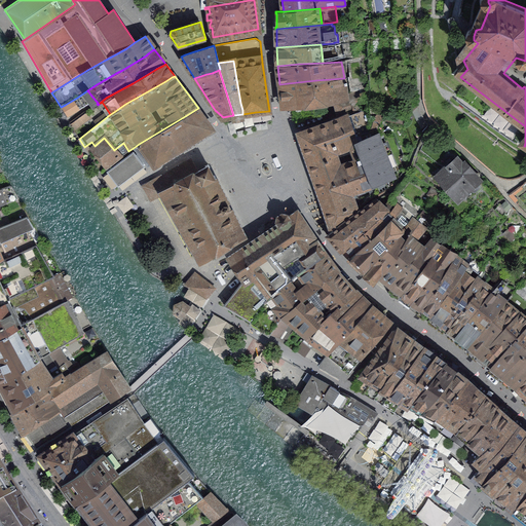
[(288,83),(279,84),(283,106),(290,105),(291,106),(294,106),(294,104),(318,101),(320,105),(334,102),(348,99),(347,95),(344,78),(316,80),(288,83)]
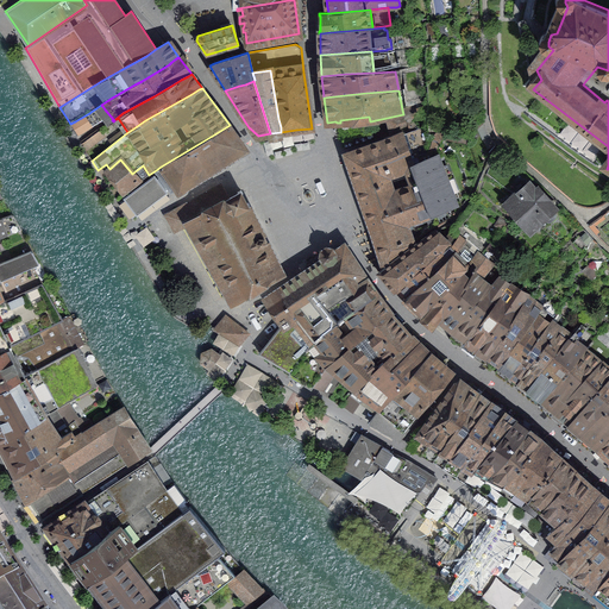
[(75,121),(70,124),(77,135),(102,119),(102,112),(105,110),(102,106),(101,105),(89,113),(75,121)]
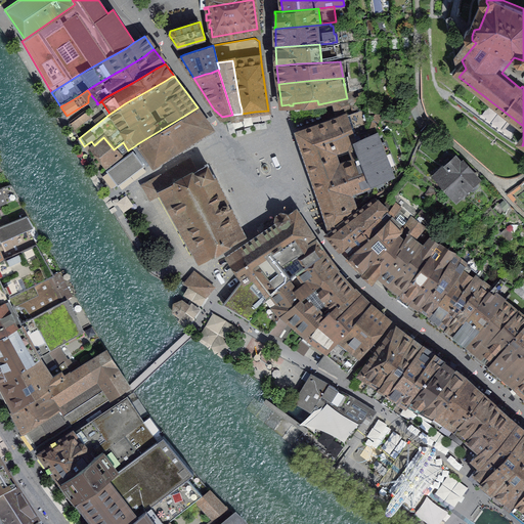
[(182,147),(213,128),(198,107),(184,116),(138,143),(142,148),(134,155),(133,154),(108,172),(119,184),(142,166),(141,165),(148,159),(154,165),(182,147)]
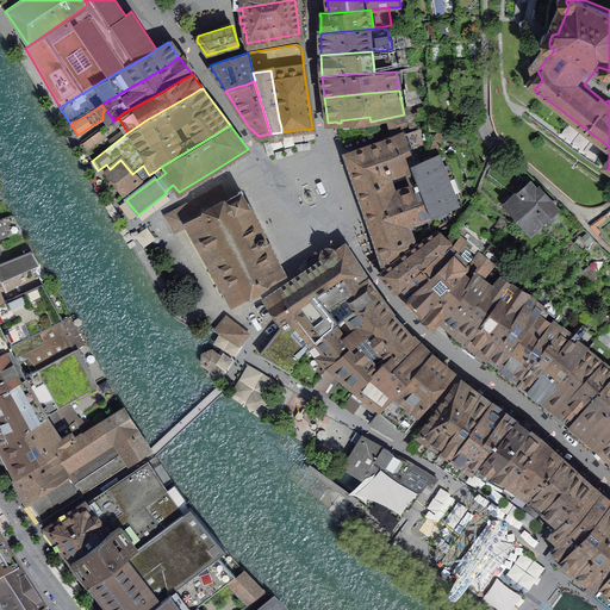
[(385,262),(386,265),(387,263),(411,247),(411,244),(421,236),(425,231),(430,229),(430,230),(455,217),(449,206),(454,203),(431,159),(415,165),(404,135),(347,154),(352,168),(372,229),(385,261),(385,262)]
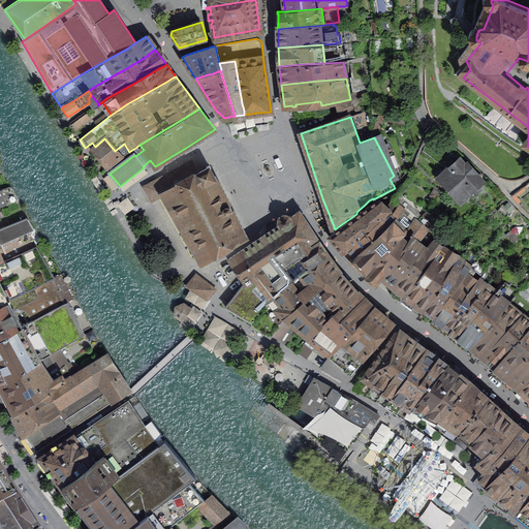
[(93,148),(109,167),(121,158),(115,151),(104,138),(95,147),(93,148)]
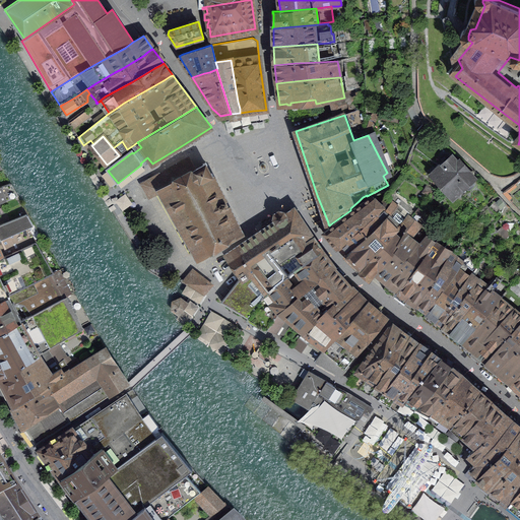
[(442,169),(438,173),(446,182),(444,183),(445,185),(453,193),(462,185),(463,186),(464,185),(465,186),(465,187),(468,190),(470,190),(474,185),(475,184),(472,181),(471,181),(470,180),(471,179),(465,171),(466,170),(458,161),(457,163),(452,156),(440,168),(442,169)]
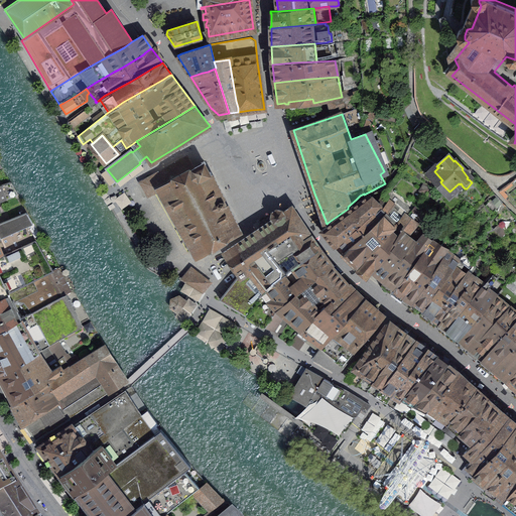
[(147,182),(153,194),(158,190),(159,191),(160,191),(197,256),(236,233),(237,234),(240,232),(238,227),(237,227),(232,217),(231,213),(230,213),(225,203),(226,203),(225,201),(224,199),(223,200),(219,189),(218,185),(217,186),(212,176),(213,176),(211,171),(210,172),(206,165),(207,164),(205,161),(201,163),(202,163),(192,168),(186,157),(152,176),(153,179),(147,182)]
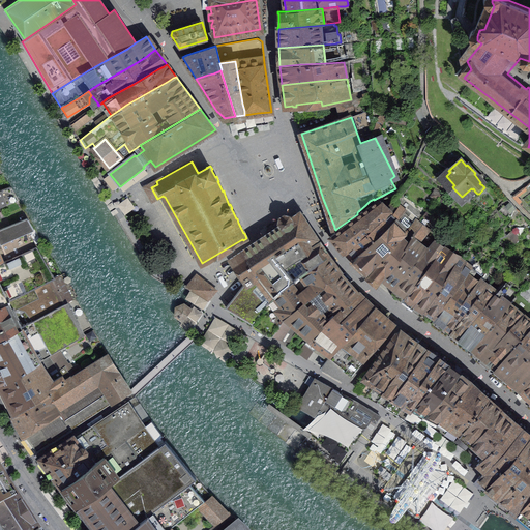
[(0,190),(0,206),(17,200),(18,200),(10,186),(0,190)]
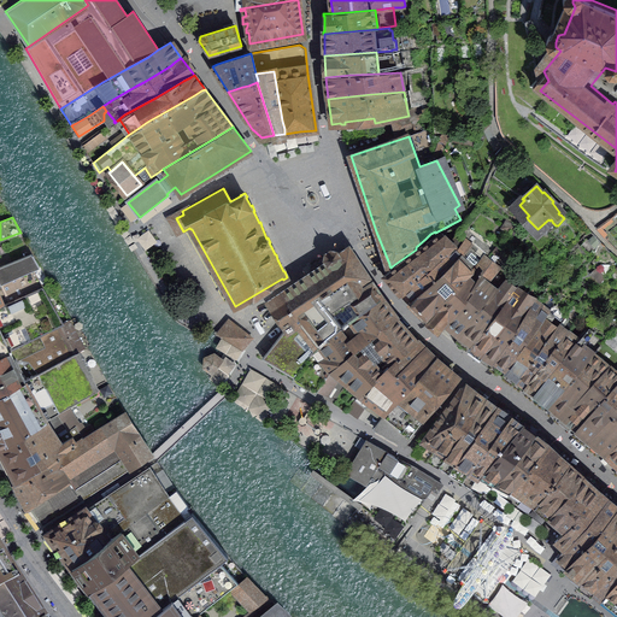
[(424,318),(425,319),(460,283),(463,281),(480,264),(479,263),(486,256),(492,247),(482,239),(483,236),(471,228),(464,236),(466,238),(464,240),(458,250),(462,254),(451,266),(409,303),(410,303),(424,317),(424,318)]
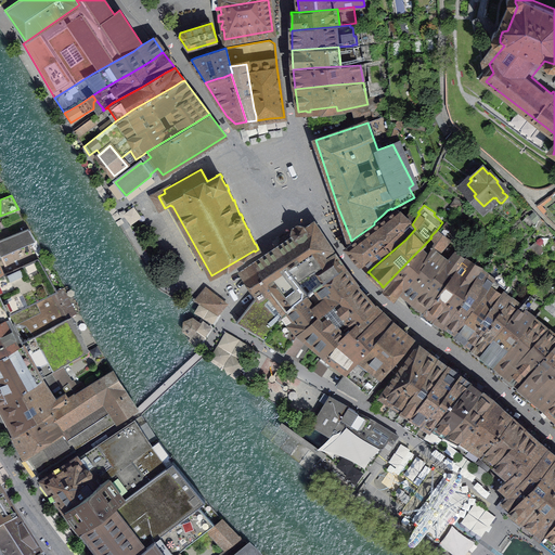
[(0,230),(14,224),(14,223),(22,220),(17,209),(0,216),(0,230)]
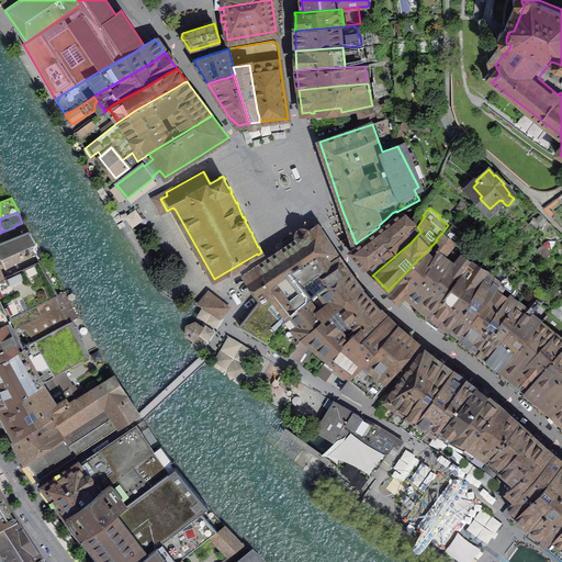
[(351,249),(350,250),(350,251),(351,254),(352,253),(363,267),(364,269),(366,268),(413,226),(415,225),(417,227),(423,218),(420,213),(412,222),(403,212),(360,244),(358,246),(352,250),(351,249)]
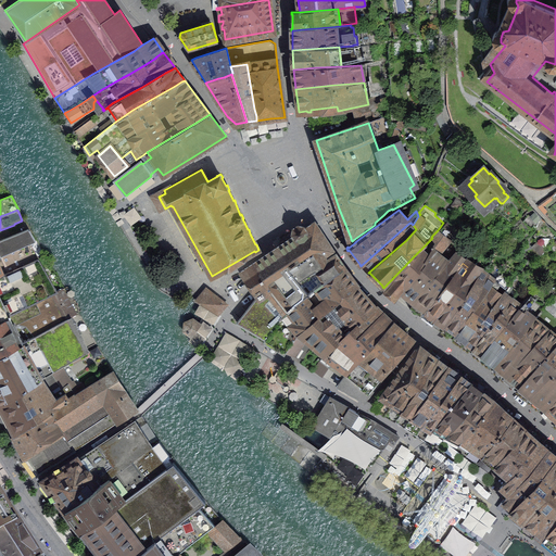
[(408,224),(362,265),(363,266),(366,264),(370,269),(367,272),(368,273),(406,240),(416,229),(413,225),(411,223),(408,224)]
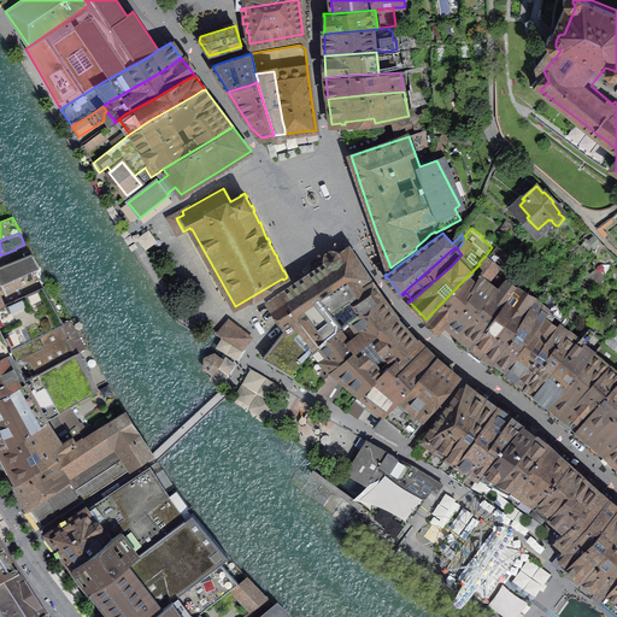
[(263,358),(294,376),(299,370),(304,364),(310,356),(318,348),(333,335),(336,331),(353,319),(381,298),(372,285),(364,291),(359,282),(365,278),(368,277),(366,275),(365,275),(363,271),(348,248),(339,256),(336,251),(330,251),(325,253),(325,259),(328,263),(319,269),(289,289),(270,301),(287,328),(263,358)]
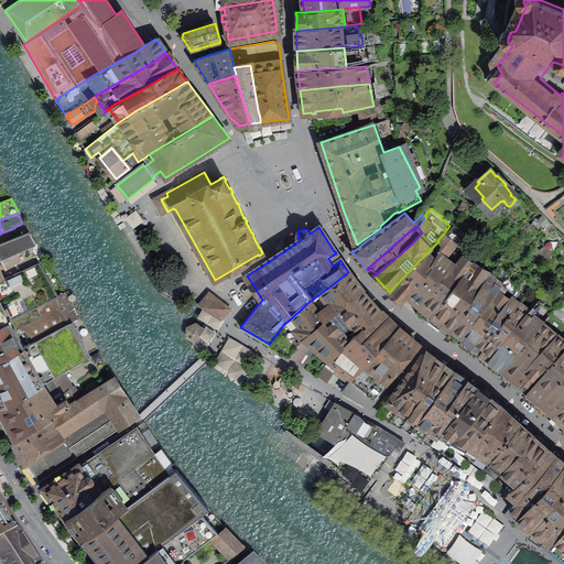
[(0,243),(0,260),(30,247),(36,245),(29,232),(0,243)]
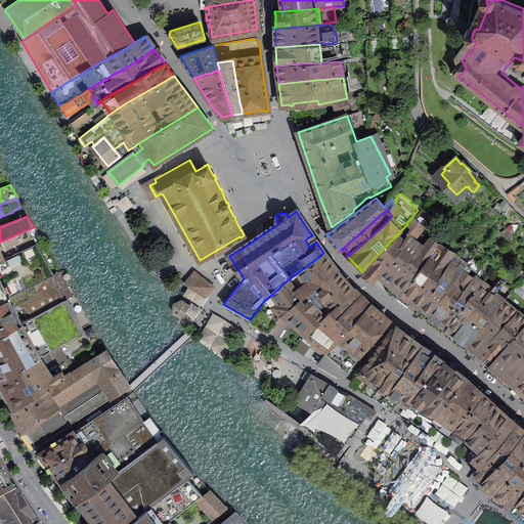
[(381,272),(392,280),(415,256),(423,247),(431,238),(430,237),(432,234),(422,227),(424,225),(418,221),(419,220),(418,219),(417,220),(412,217),(406,223),(407,224),(411,227),(407,234),(400,246),(401,248),(381,272)]
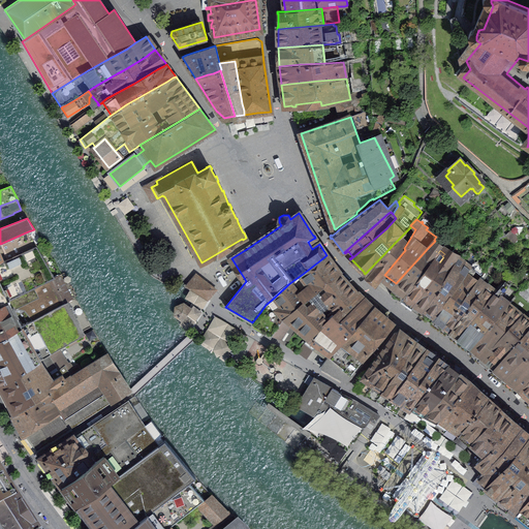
[(377,284),(384,275),(405,250),(404,248),(411,237),(415,229),(411,226),(397,241),(395,243),(365,274),(366,275),(367,274),(375,282),(377,284)]
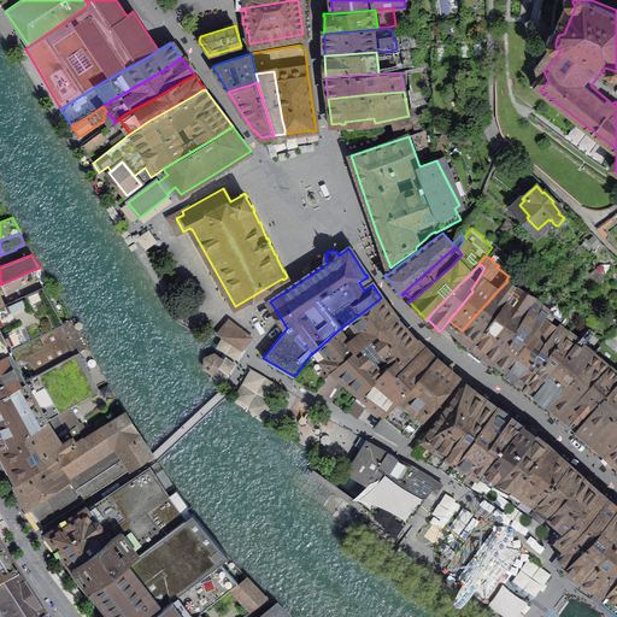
[(0,285),(0,305),(4,304),(42,287),(33,270),(0,285)]
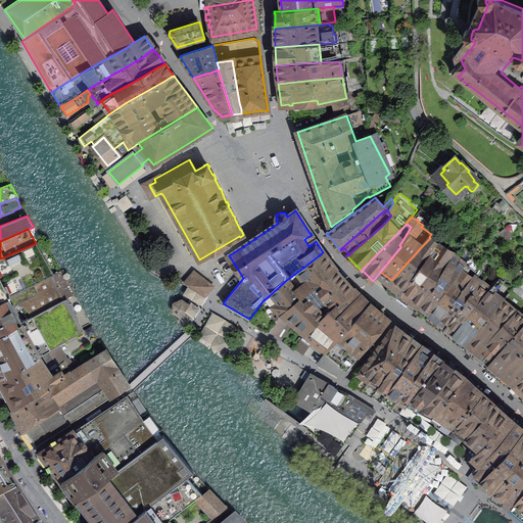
[(391,280),(383,289),(395,298),(397,296),(399,292),(403,288),(438,244),(430,238),(422,246),(414,255),(391,280)]
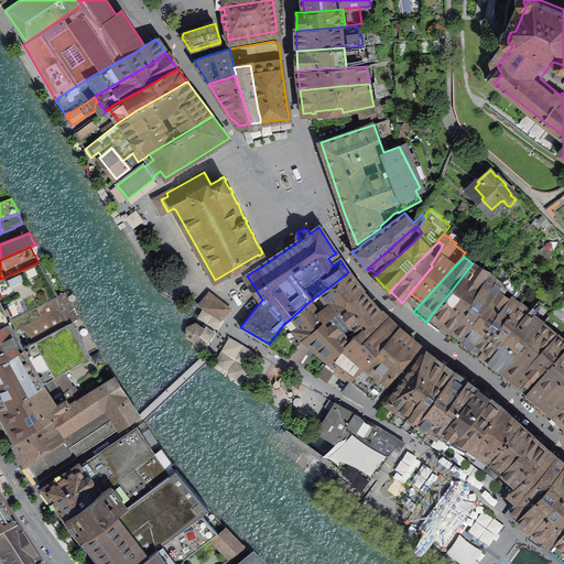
[(3,278),(0,279),(0,324),(9,321),(9,320),(52,299),(57,296),(39,262),(3,278)]
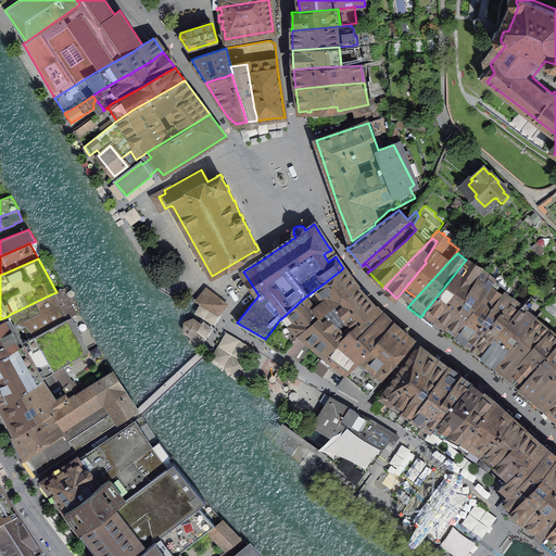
[(425,311),(422,315),(431,321),(430,324),(430,325),(439,314),(459,288),(474,265),(466,260),(429,306),(425,311)]
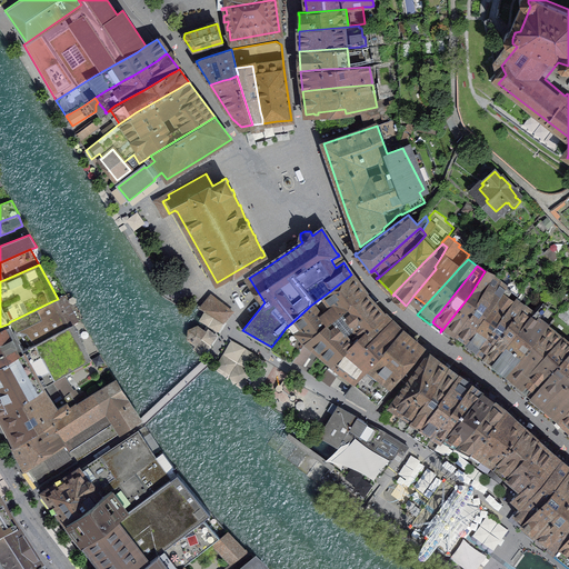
[(450,339),(451,340),(486,289),(493,277),(485,271),(470,295),(449,321),(440,332),(442,333),(443,331),(451,337),(450,339)]
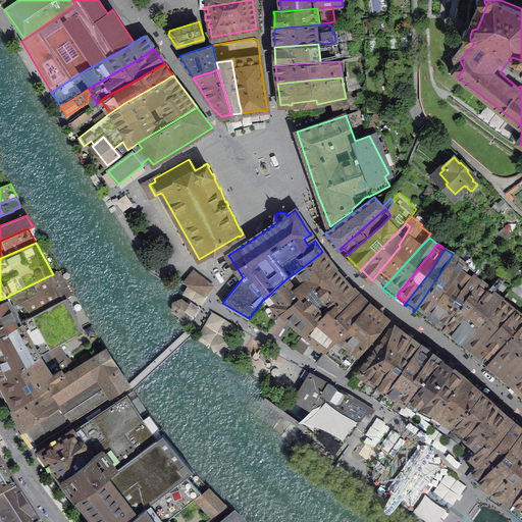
[(323,253),(322,252),(299,270),(284,280),(281,283),(269,295),(262,301),(257,308),(253,313),(249,318),(247,320),(267,332),(268,330),(277,334),(289,317),(281,313),(312,288),(334,269),(335,269),(334,268),(333,268),(323,254),(323,253)]
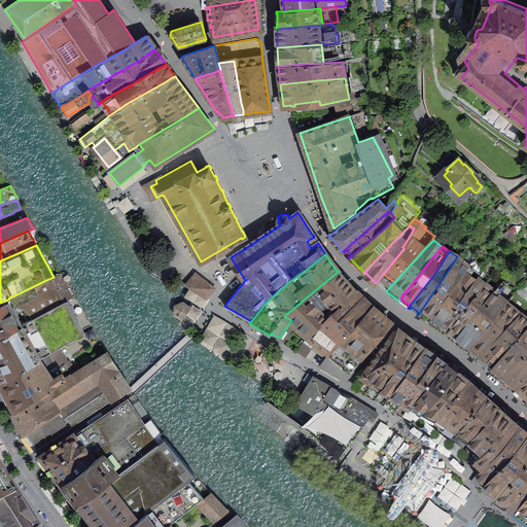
[(472,259),(468,265),(427,321),(438,329),(440,327),(477,278),(476,278),(475,279),(468,274),(470,272),(471,272),(473,269),(480,273),(483,269),(472,259)]
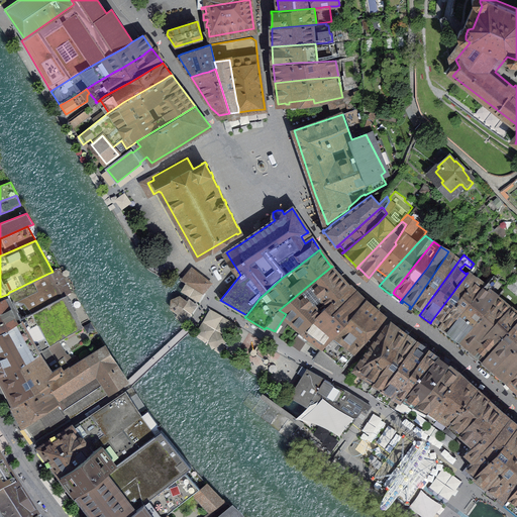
[(441,263),(410,309),(419,315),(459,260),(455,256),(449,267),(446,267),(441,263)]
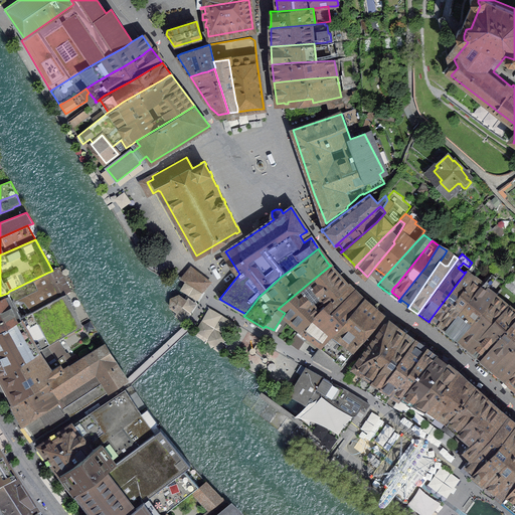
[(347,285),(330,266),(308,284),(278,309),(285,313),(289,317),(290,317),(296,321),(295,322),(298,324),(298,325),(301,327),(299,330),(308,321),(325,305),(337,294),(347,285)]
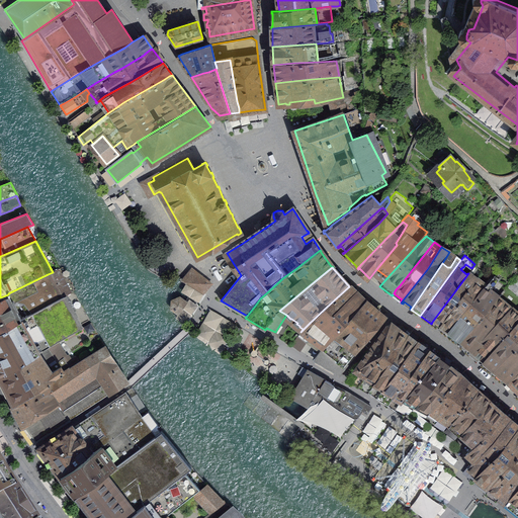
[(53,272),(48,274),(60,298),(64,296),(71,291),(59,269),(53,272)]
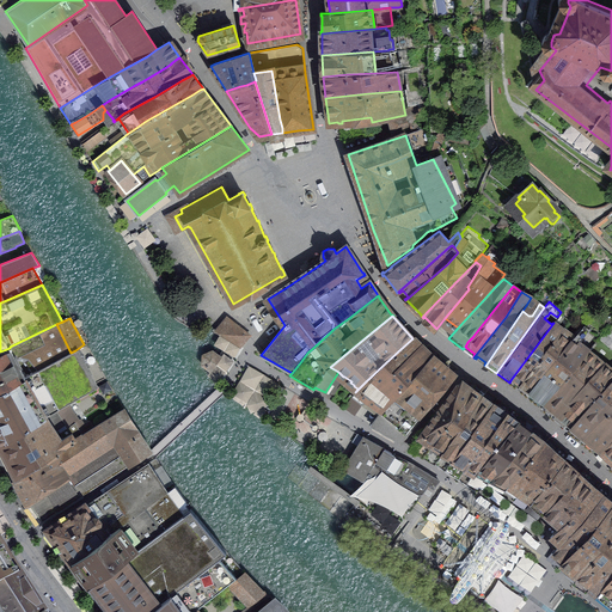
[(240,347),(250,335),(228,318),(216,332),(240,347)]
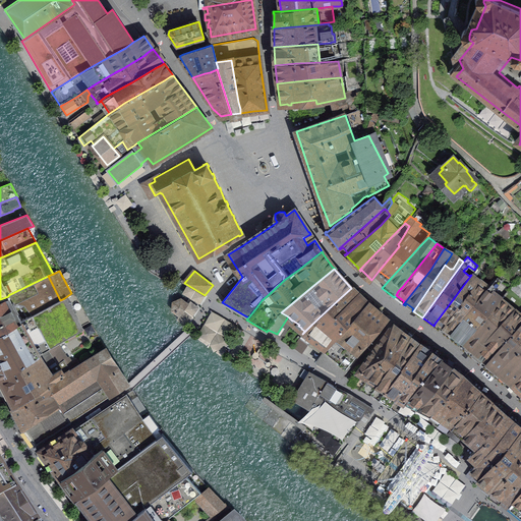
[(478,280),(471,275),(435,324),(438,326),(441,328),(478,280)]
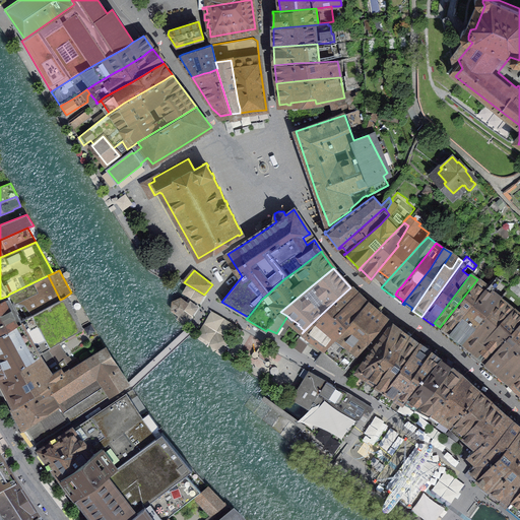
[(8,296),(0,299),(0,331),(21,320),(17,312),(14,313),(11,307),(18,304),(23,305),(24,306),(21,308),(28,317),(60,300),(48,275),(8,295),(8,296)]
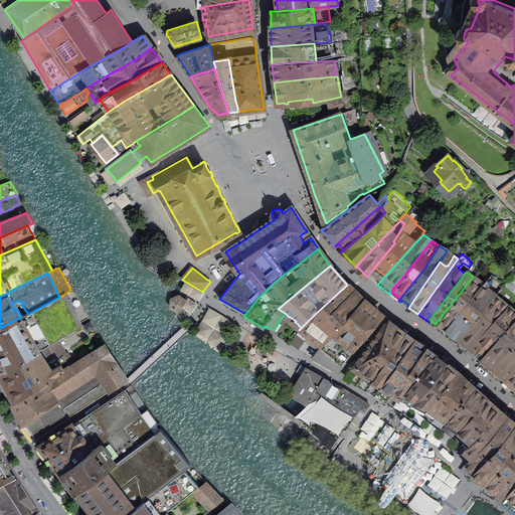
[(474,275),(473,277),(436,324),(435,326),(437,328),(438,327),(440,329),(439,329),(444,333),(445,333),(446,333),(452,325),(449,323),(465,305),(481,285),(474,279),(476,277),(474,275)]
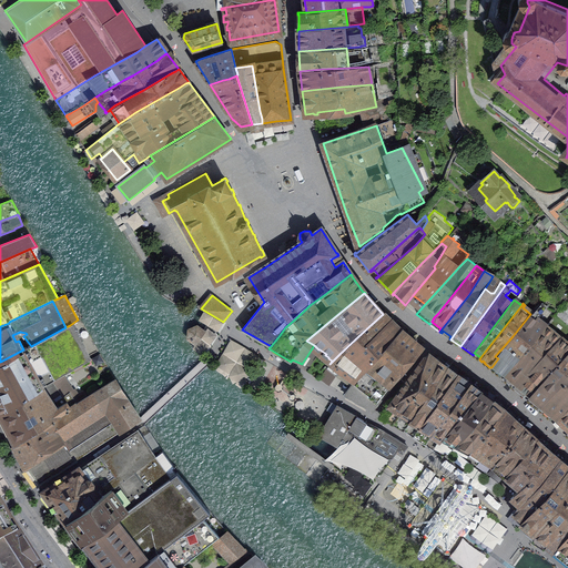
[(541,303),(530,314),(513,336),(495,356),(498,358),(492,367),(493,368),(492,369),(500,377),(546,326),(537,318),(546,306),(541,303)]
